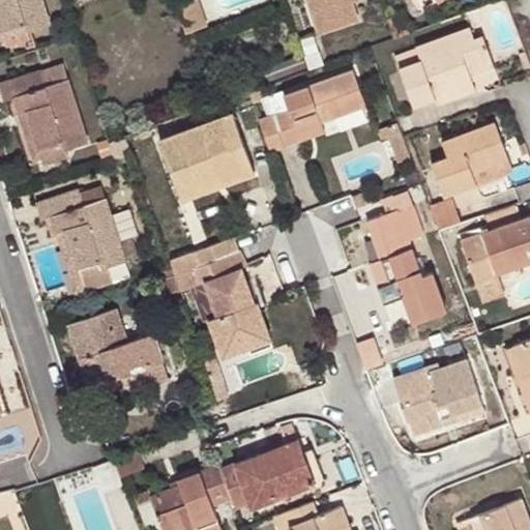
[(0,0),(0,31),(25,23),(27,30),(50,23),(42,0),(0,0)]
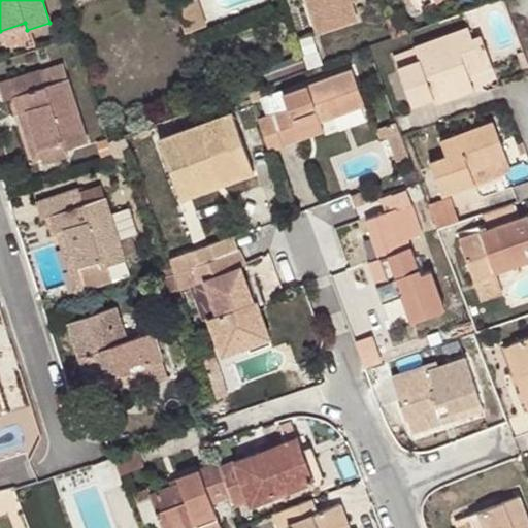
[(193,0),(177,5),(187,33),(206,27),(198,0),(193,0)]
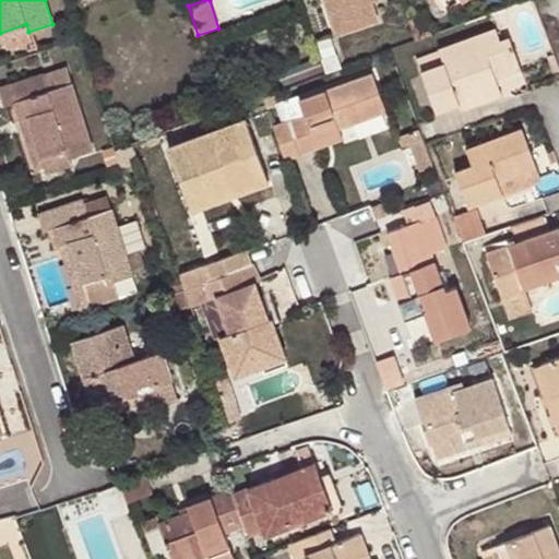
[(325,0),(337,36),(379,23),(372,1),(371,0),(325,0)]
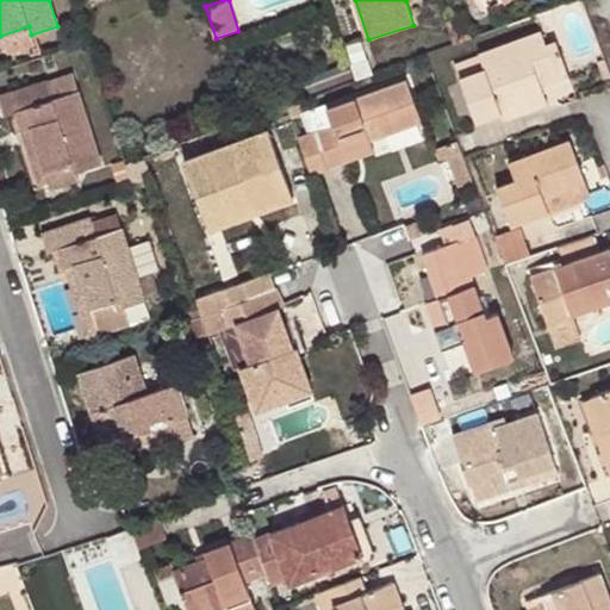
[(470,12),(447,19),(450,31),(473,25),(470,12)]
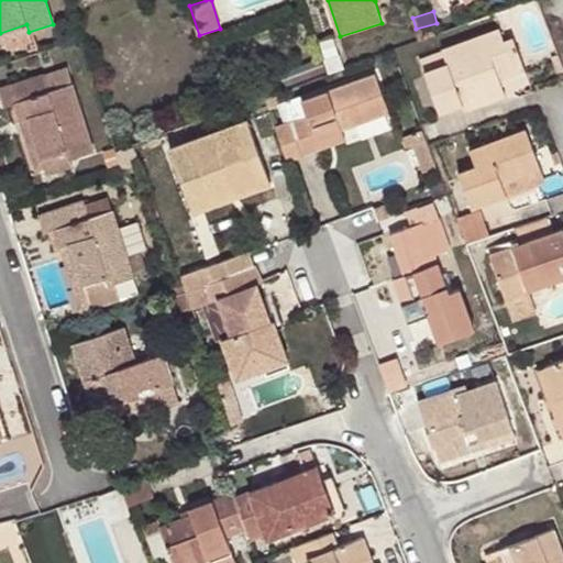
[(0,41),(29,32),(26,24),(0,33),(0,41)]
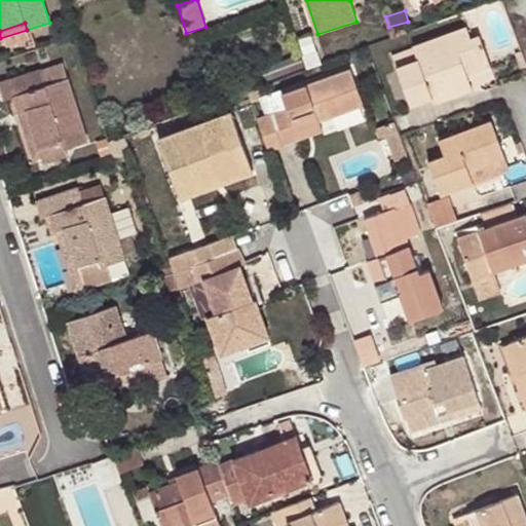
[(461,69),(486,60),(478,39),(468,42),(464,30),(411,49),(415,62),(392,70),(407,106),(429,99),(430,105),(452,98),(450,90),(467,85),(464,77),(461,69)]
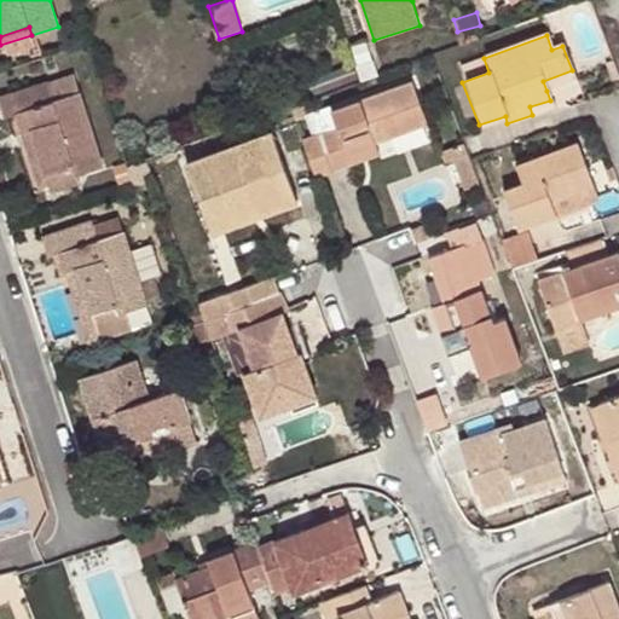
[(576,81),(572,70),(543,81),(547,91),(576,81)]
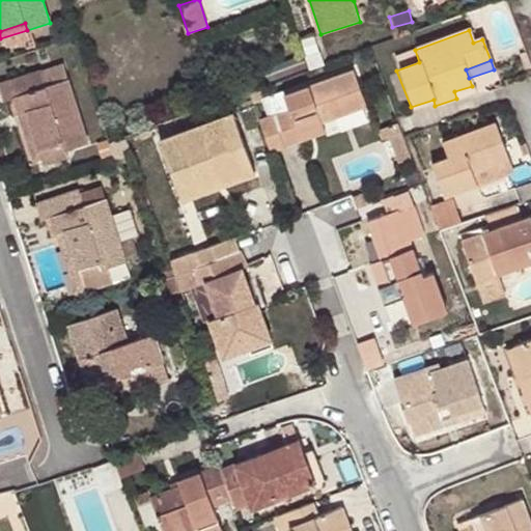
[(62,142),(64,148),(88,141),(62,61),(0,80),(0,88),(3,98),(11,95),(18,114),(25,112),(37,150),(62,142)]
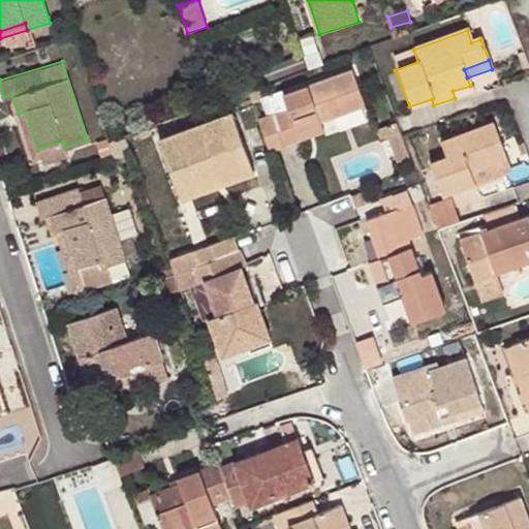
[(297,135),(321,127),(320,123),(363,109),(350,72),(281,97),(286,113),(274,118),(284,149),(298,144),(297,135)]
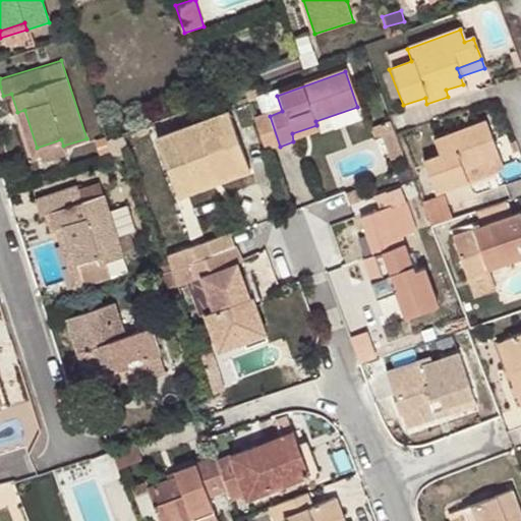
[(31,155),(63,146),(61,139),(37,148),(24,110),(17,112),(31,155)]
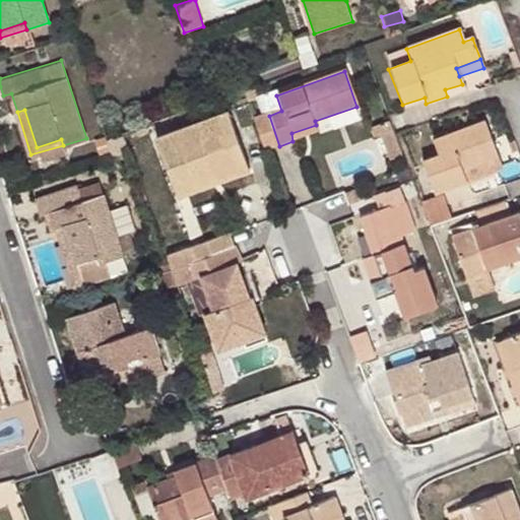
[(212,171),(217,183),(251,171),(232,112),(158,138),(174,184),(212,171)]
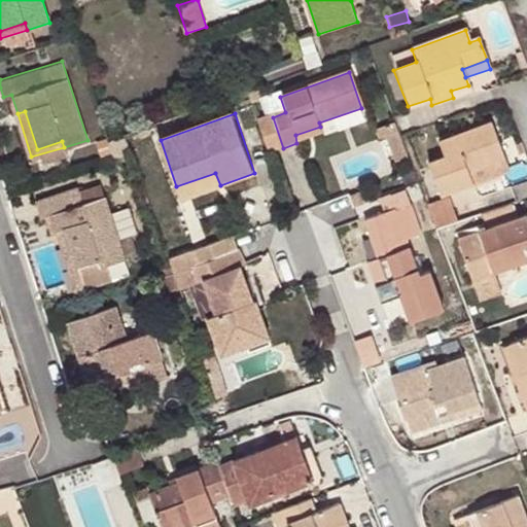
[(468,172),(504,159),(490,123),(436,142),(443,159),(426,166),(438,199),(473,186),(471,180),(468,172)]
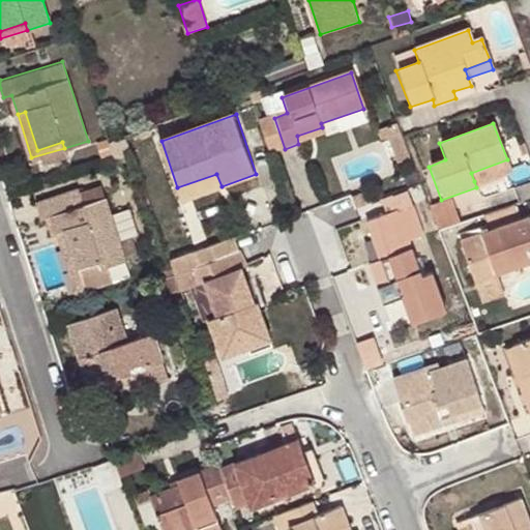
[(325,135),(322,127),(297,136),(298,144),(325,135)]
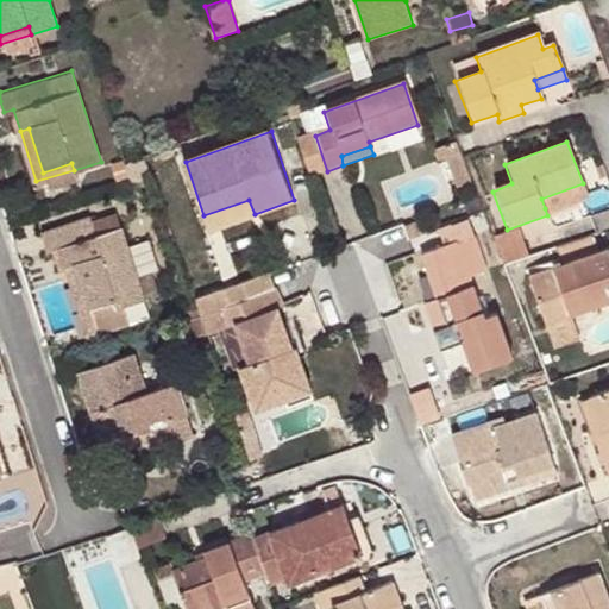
[(586,193),(583,183),(541,199),(545,208),(586,193)]
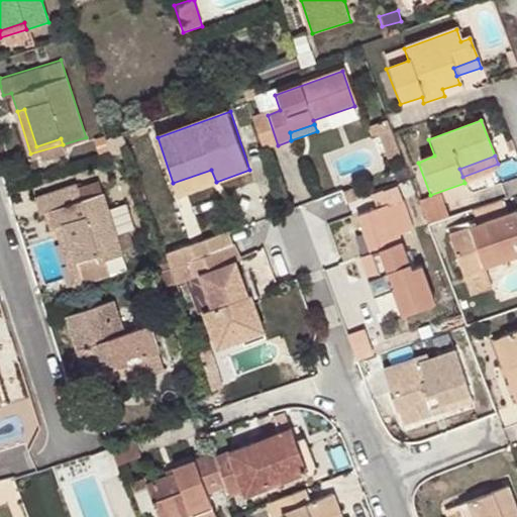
[(177,195),(216,182),(211,170),(173,183),(177,195)]
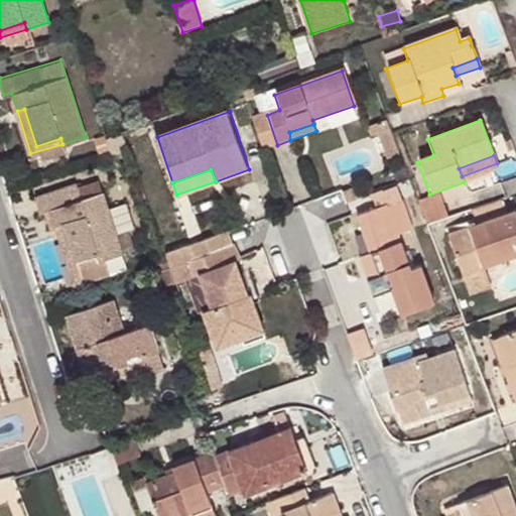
[(66,225),(83,282),(112,273),(107,258),(124,252),(104,191),(82,199),(77,182),(35,195),(40,213),(49,210),(55,229),(66,225)]
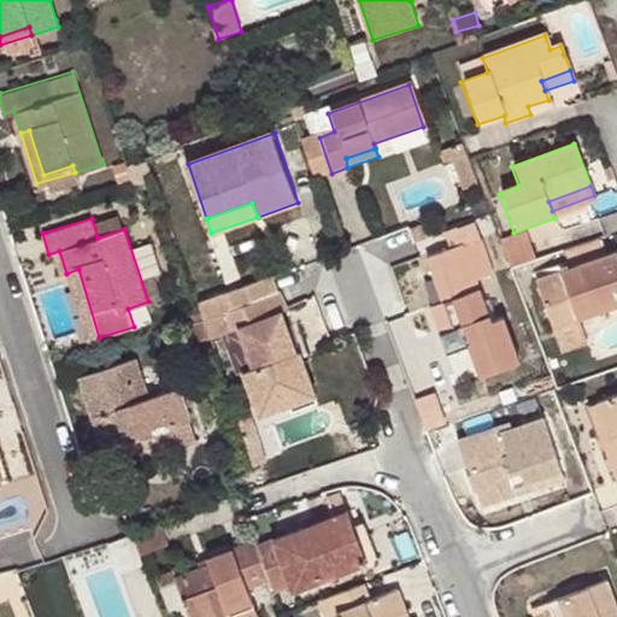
[(438,304),(446,328),(463,322),(471,344),(468,345),(480,377),(517,364),(501,317),(489,322),(476,278),(493,272),(481,239),(451,250),(450,247),(424,256),(434,278),(444,275),(453,299),(438,304)]
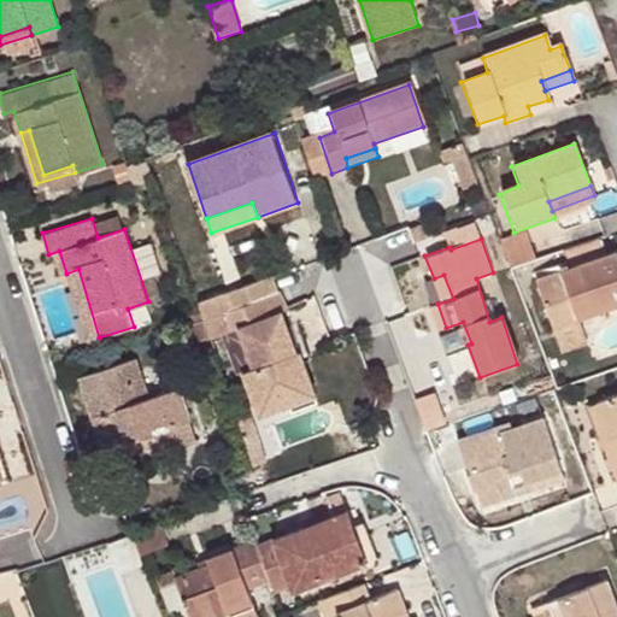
[(597,239),(562,251),(568,268),(533,280),(553,334),(579,324),(577,321),(616,305),(616,257),(613,248),(601,253),(597,239)]
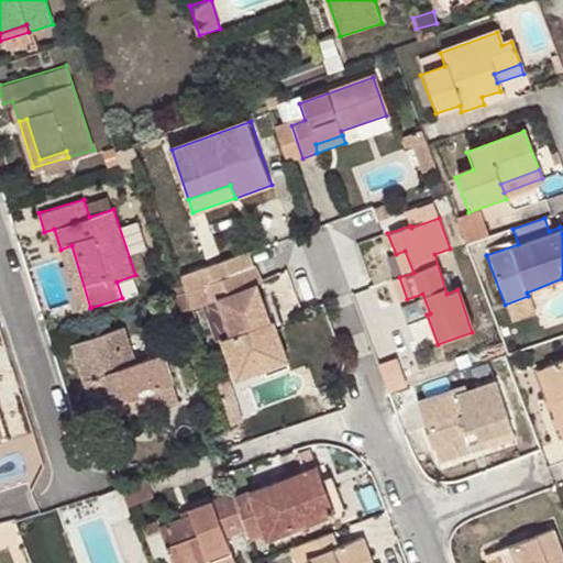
[(79,311),(90,308),(72,245),(61,250),(79,311)]
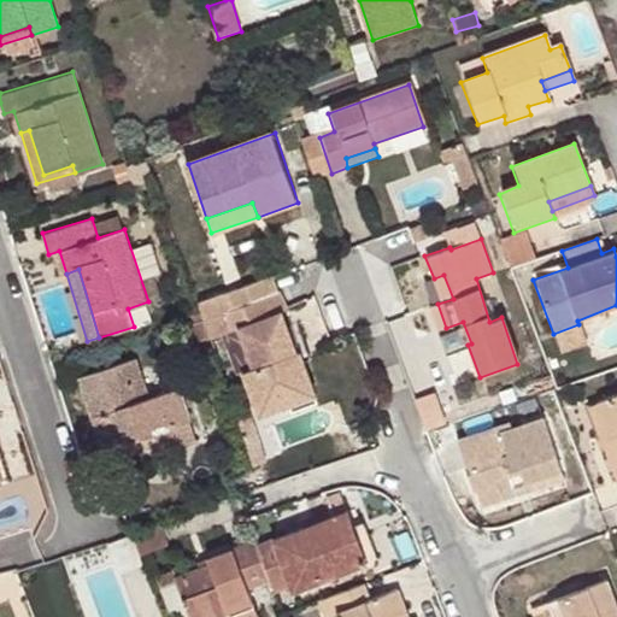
[(287,311),(276,278),(199,304),(212,340),(241,329),(256,366),(246,370),(262,415),(294,403),(291,391),(315,382),(304,351),(297,353),(282,312),(287,311)]
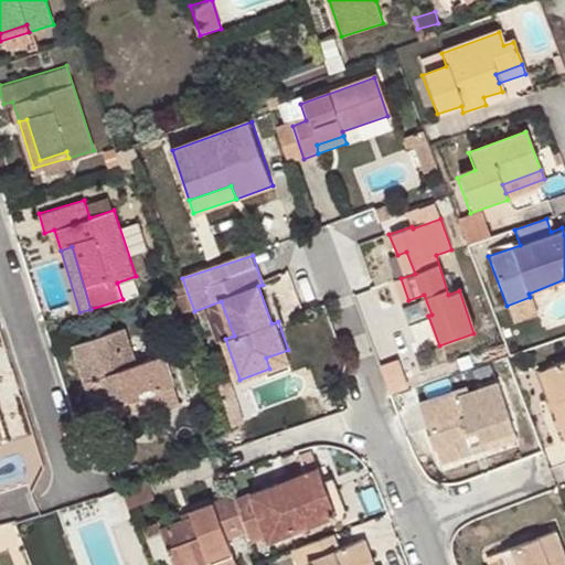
[(400,304),(408,300),(401,278),(391,281),(400,304)]
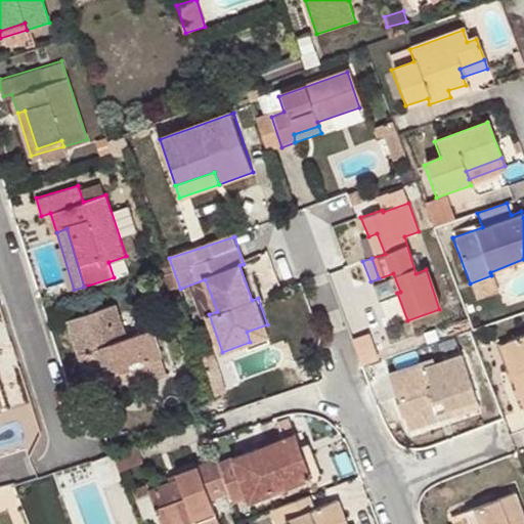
[(495,284),(491,275),(470,284),(473,293),(495,284)]
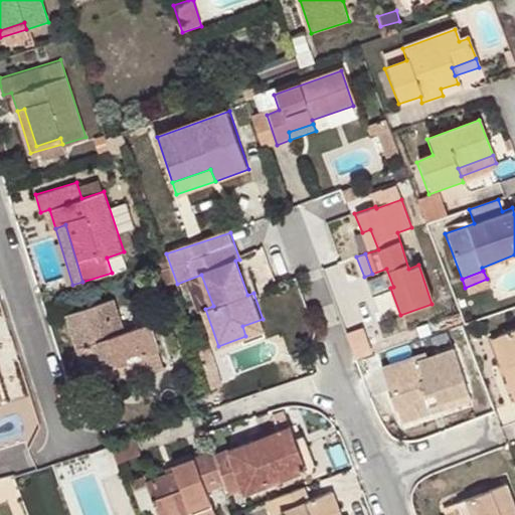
[(147,364),(148,367),(150,376),(165,371),(150,324),(125,331),(113,337),(108,321),(120,317),(114,299),(68,315),(88,376),(128,363),(131,369),(147,364)]
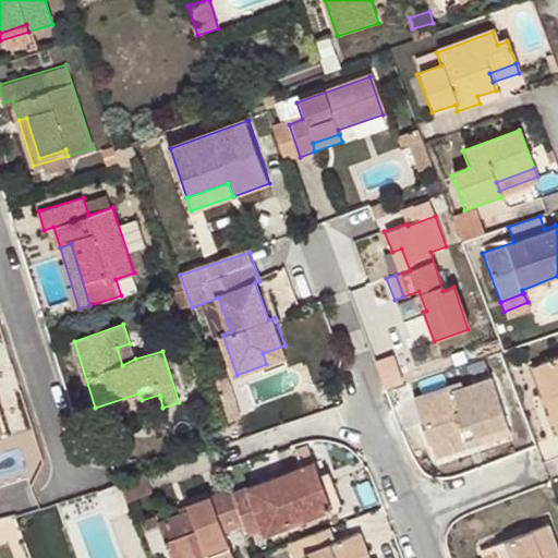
[(122,365),(135,359),(130,343),(117,348),(122,365)]
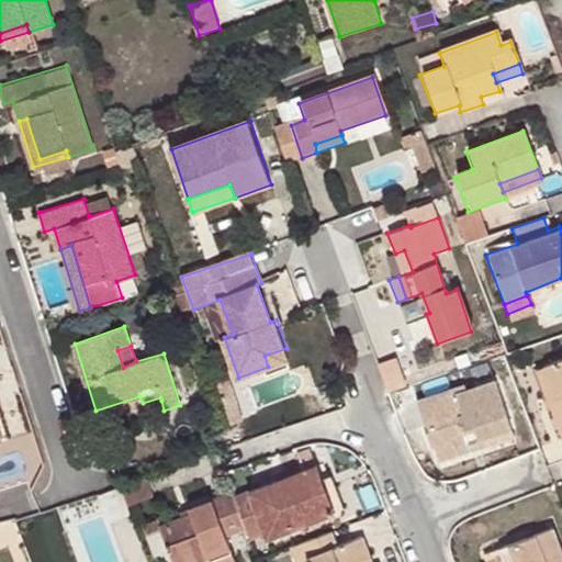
[(291,358),(287,348),(265,356),(268,367),(291,358)]
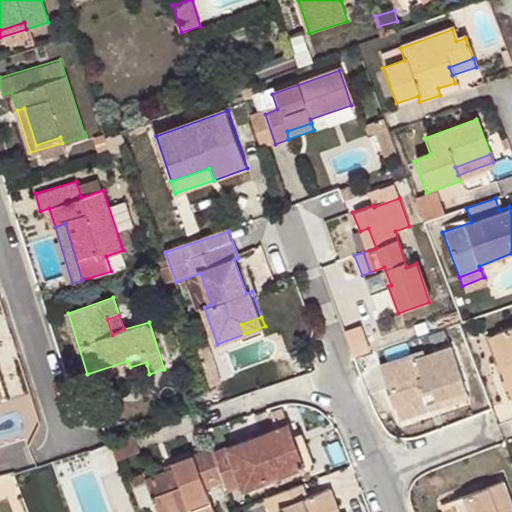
[(511,330),(497,335),(503,350),(509,349),(511,357),(511,330)]
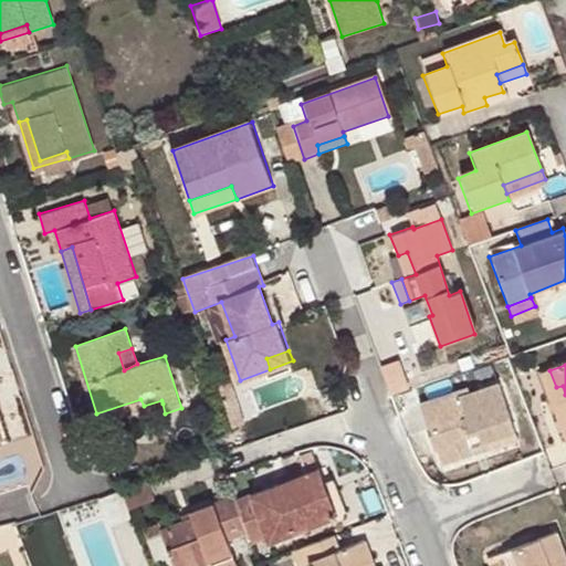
[(565,439),(565,395),(563,386),(556,387),(549,370),(542,374),(565,439)]
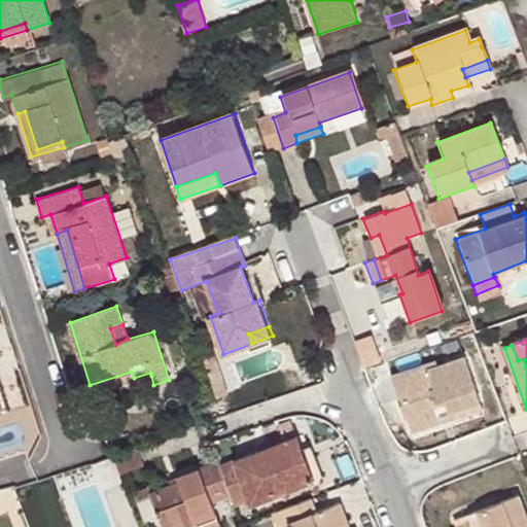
[(441,417),(482,402),(466,358),(440,367),(437,362),(394,377),(402,400),(399,401),(406,420),(410,419),(415,433),(444,424),(441,417)]
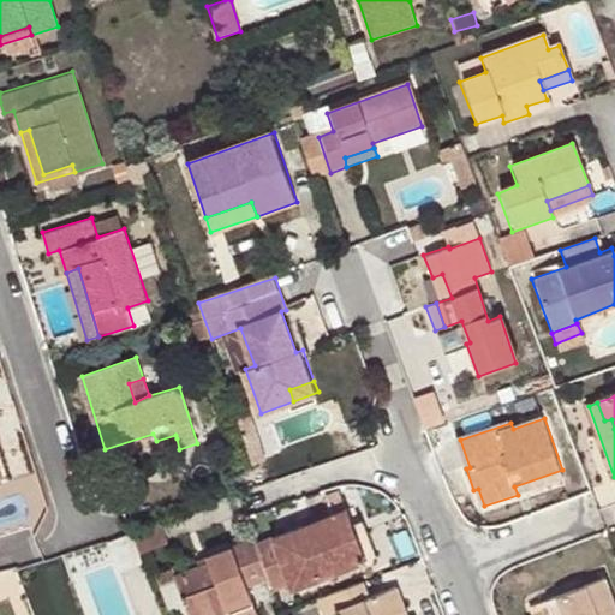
[(108,461),(177,439),(175,435),(156,441),(153,434),(105,449),(108,461)]
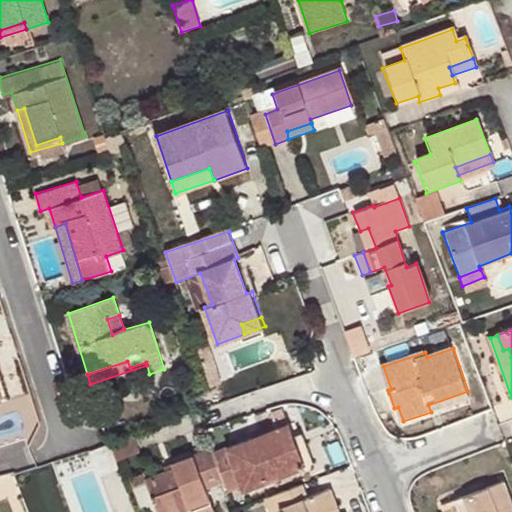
[(470,398),(468,391),(428,405),(431,412),(470,398)]
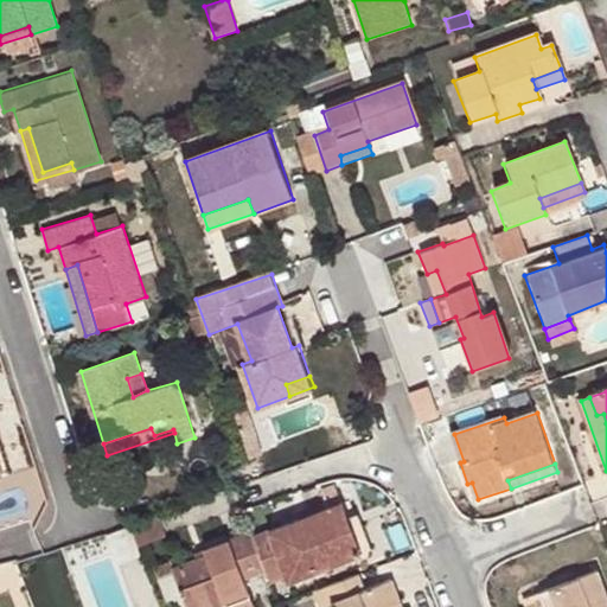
[(291,583),(364,555),(350,519),(344,502),(270,529),(291,583)]
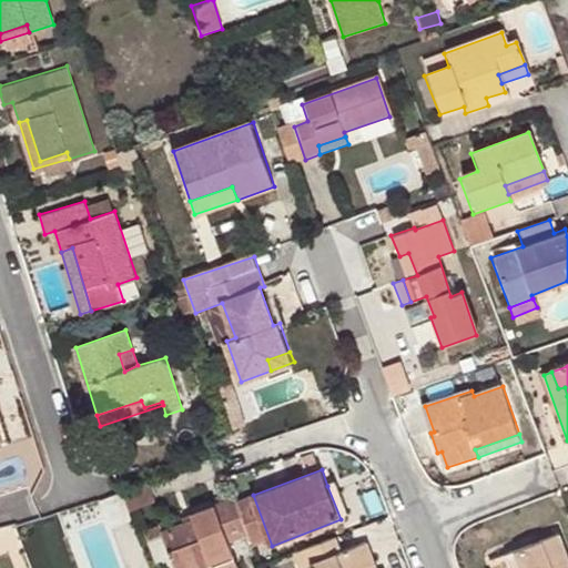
[(327,486),(341,519),(351,515),(337,482),(327,486)]
